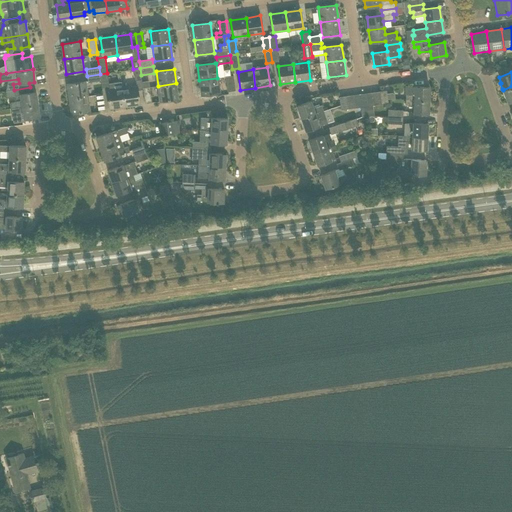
[(100,74),(101,81),(102,88),(109,87),(107,73),(100,74)]
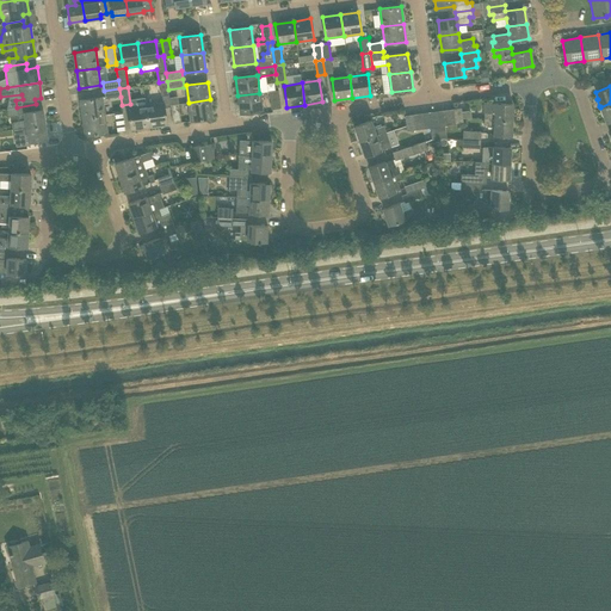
[(105,99),(121,97),(119,88),(104,91),(105,99)]
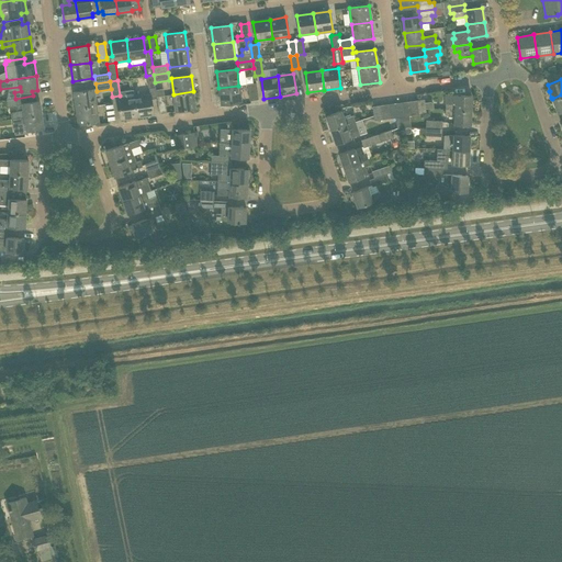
[(257,89),(256,83),(248,85),(250,101),(259,99),(257,89)]
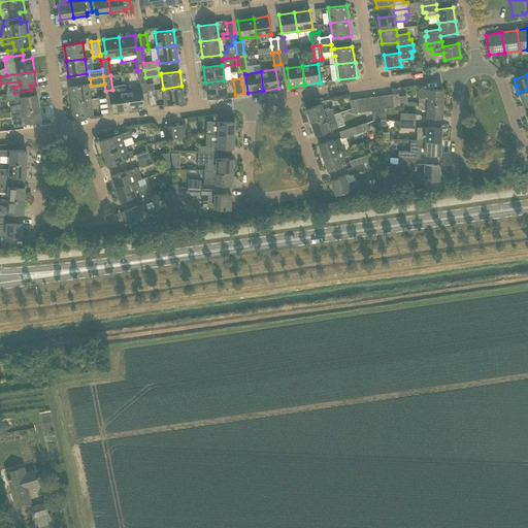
[(223,96),(227,96),(224,80),(205,83),(208,98),(223,96)]
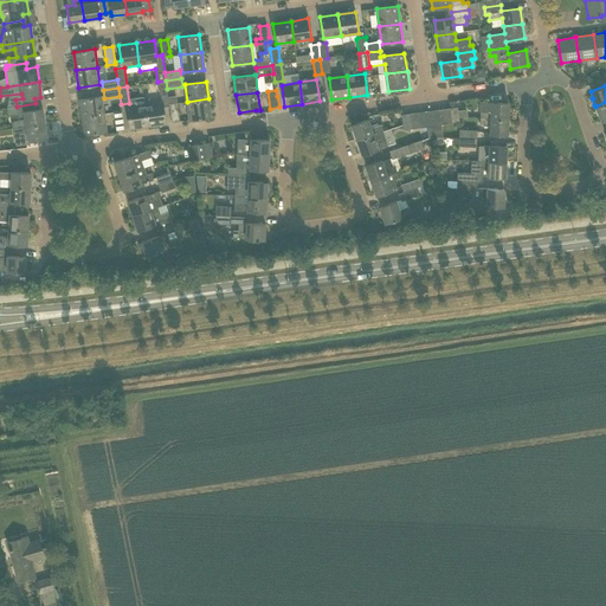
[(79,100),(83,117),(103,114),(101,96),(79,100)]
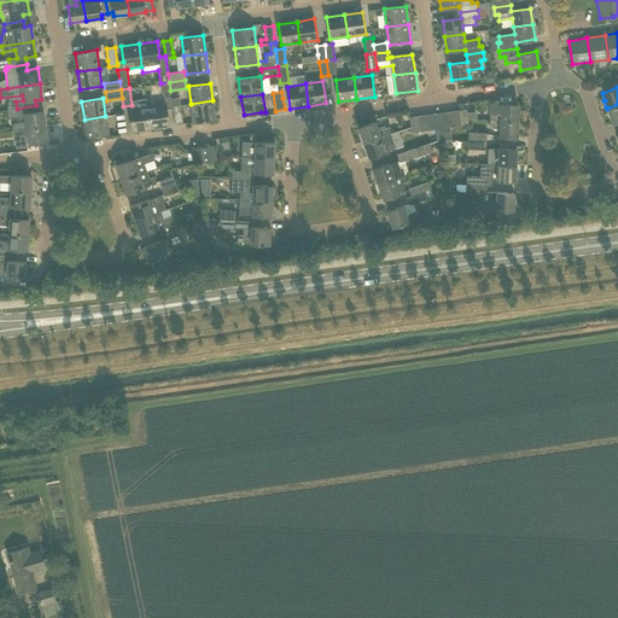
[(146,99),(136,100),(138,109),(129,110),(133,130),(151,128),(147,108),(146,99)]
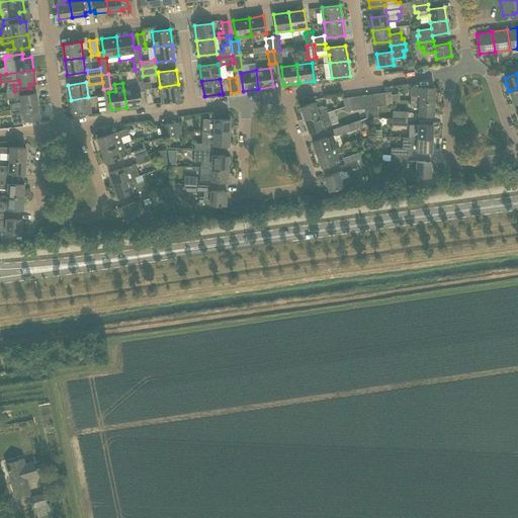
[(142,105),(140,92),(145,91),(145,89),(144,83),(138,84),(138,88),(123,90),(126,107),(142,105)]
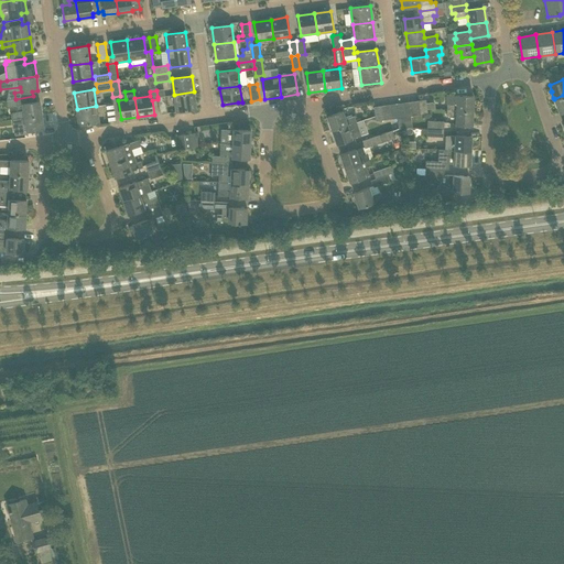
[(194,91),(174,95),(176,111),(196,109),(194,91)]
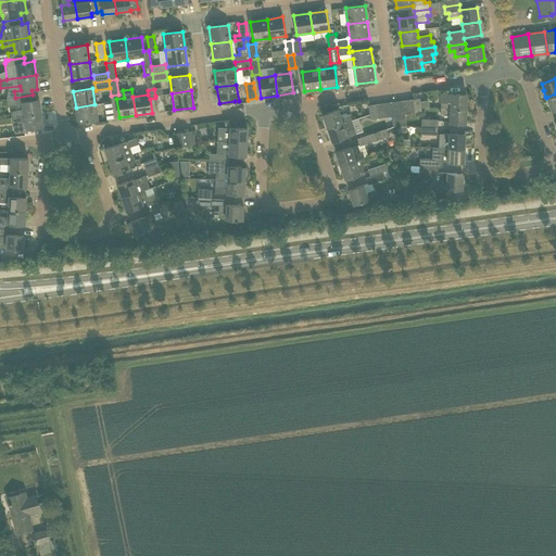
[(467,101),(466,101),(466,95),(441,93),(440,102),(441,102),(441,108),(466,109),(466,108),(467,108),(467,101)]
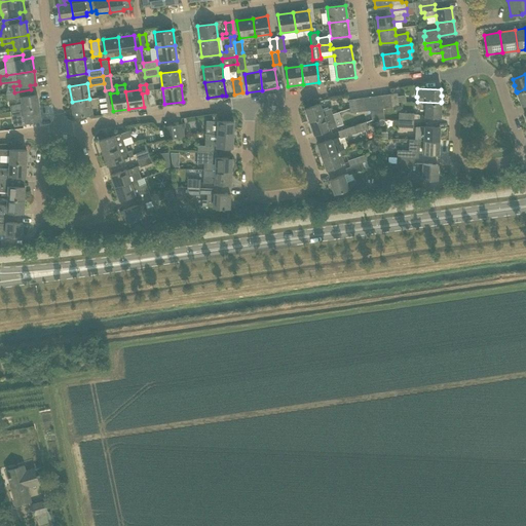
[(520,100),(522,105),(525,104),(525,88),(517,92),(518,94),(517,95),(519,101),(520,100)]
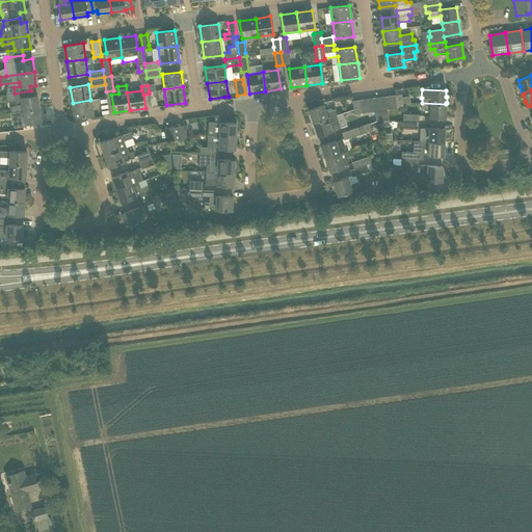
[(31,96),(31,90),(15,94),(16,100),(22,99),(22,104),(11,106),(12,112),(40,108),(37,96),(31,96)]
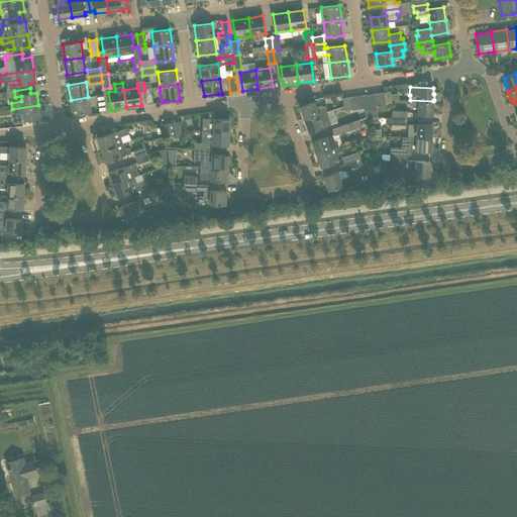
[(144,91),(144,94),(146,104),(153,103),(151,88),(144,89),(144,91)]
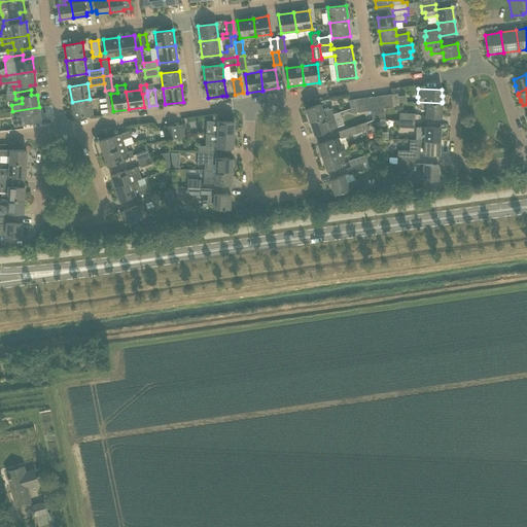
[(386,108),(392,107),(391,94),(384,95),(386,108)]
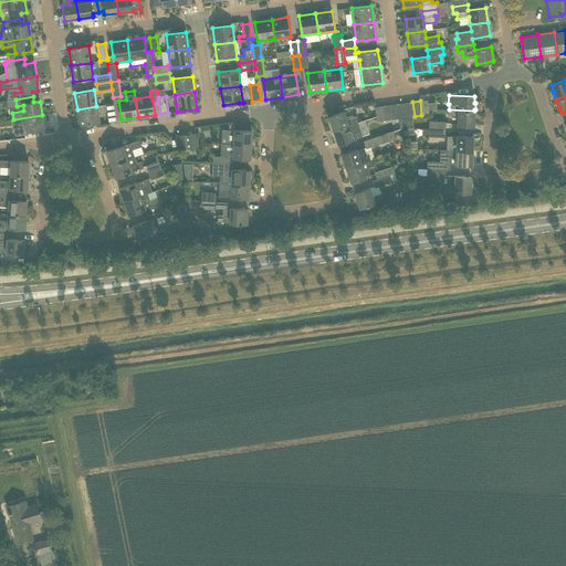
[(420,101),(421,115),(429,114),(428,101),(420,101)]
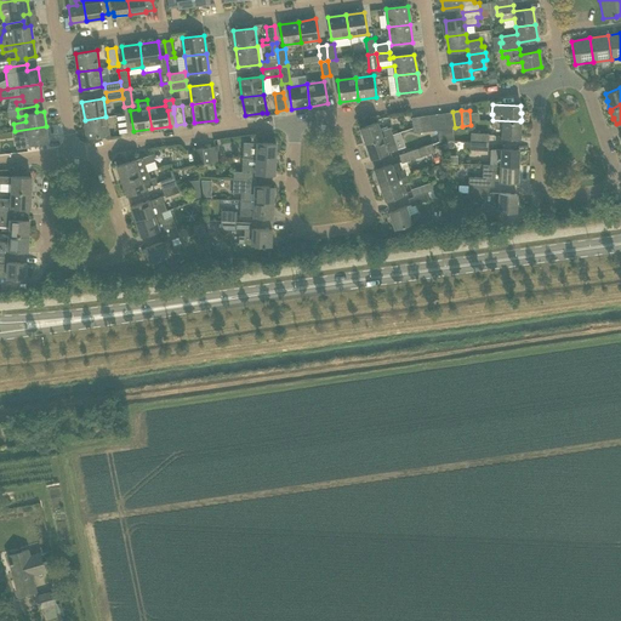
[(455,127),(453,112),(444,113),(446,129),(455,127)]
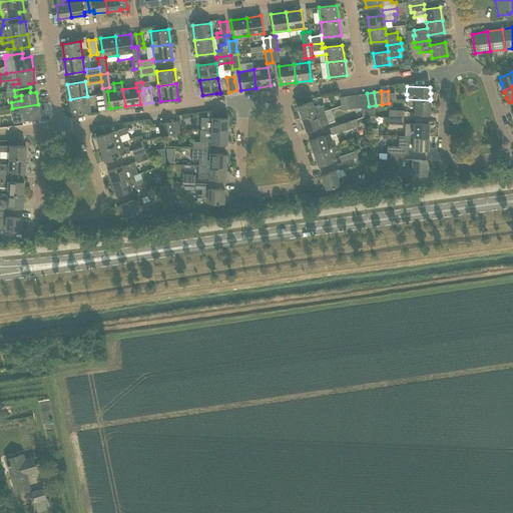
[(369,106),(367,93),(354,95),(355,108),(362,107),(366,107),(369,106)]
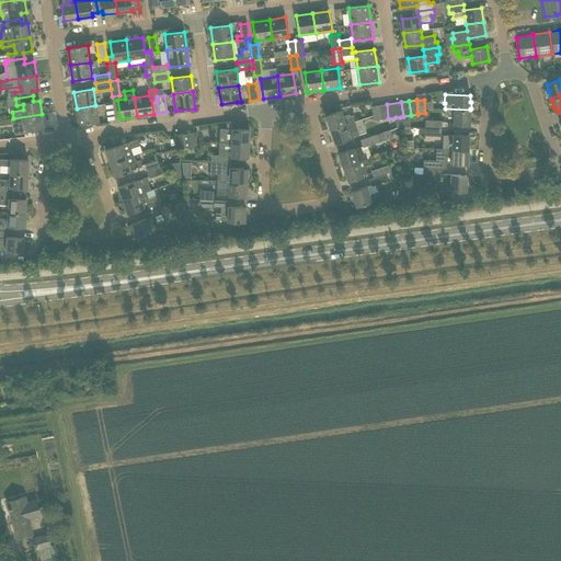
[(106,110),(107,121),(115,119),(112,103),(105,104),(106,110)]
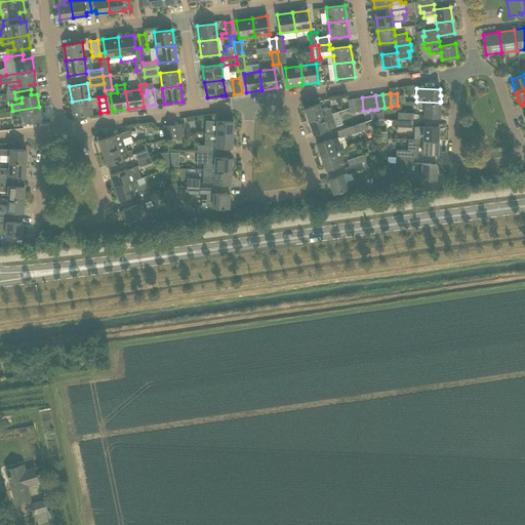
[(363,111),(362,97),(355,98),(357,112),(363,111)]
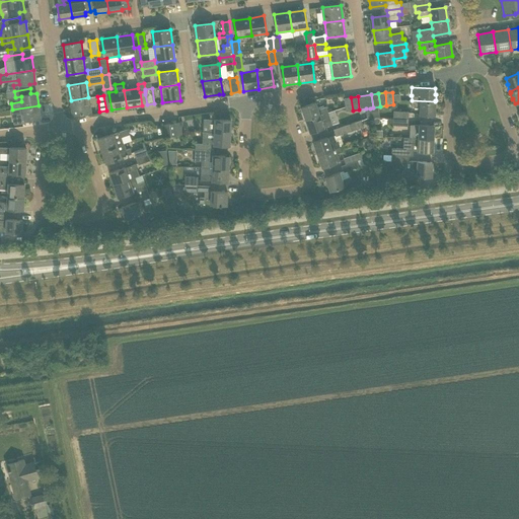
[(91,113),(88,97),(71,100),(73,116),(91,113)]
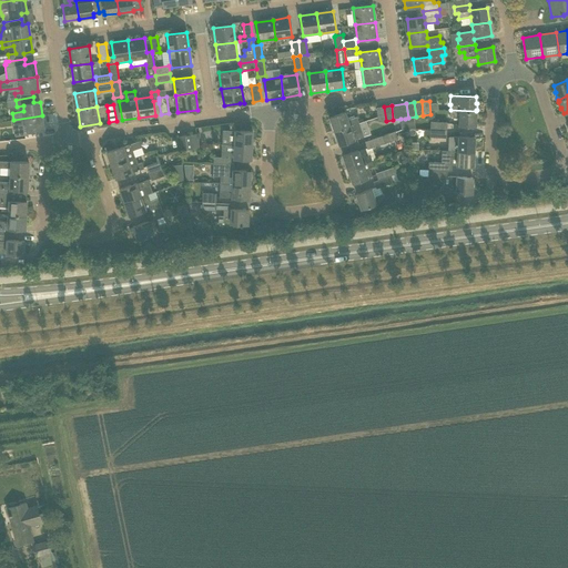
[(386,121),(384,107),(376,108),(378,122),(386,121)]
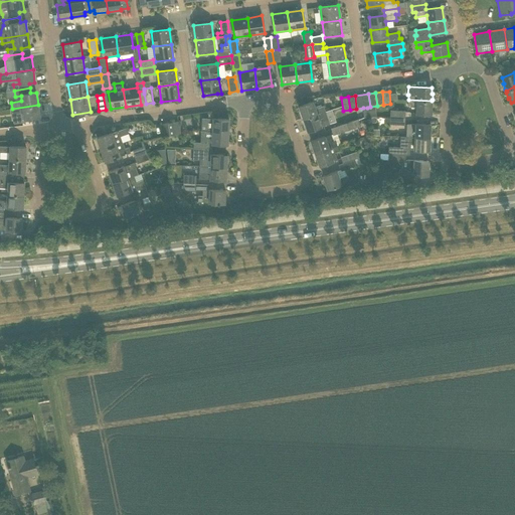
[(416,114),(431,115),(431,109),(433,109),(433,103),(432,103),(432,101),(408,100),(407,105),(416,106),(416,114)]
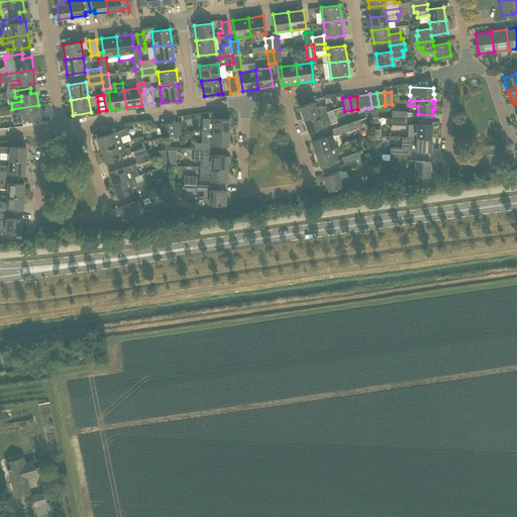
[(326,112),(325,108),(323,108),(323,107),(316,109),(313,102),(300,107),(302,112),(301,112),(303,118),(304,118),(304,119),(326,112)]
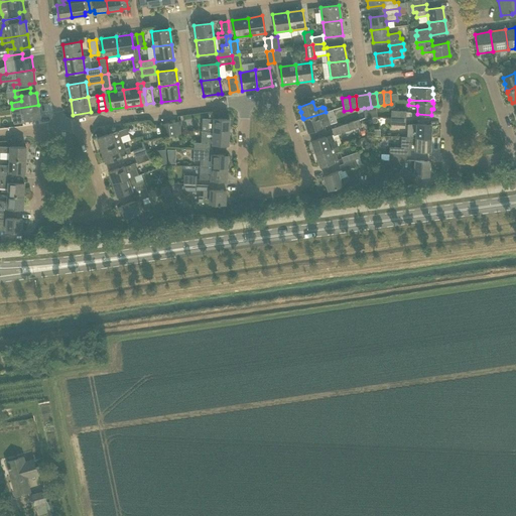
[(40,118),(38,105),(12,109),(12,114),(23,113),(24,120),(40,118)]
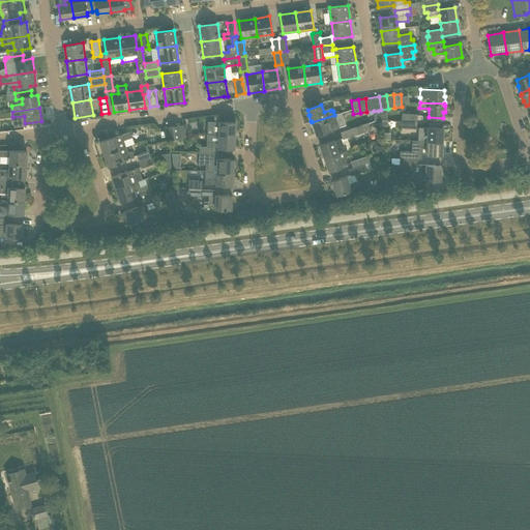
[(402,113),(402,121),(417,122),(417,114),(402,113)]
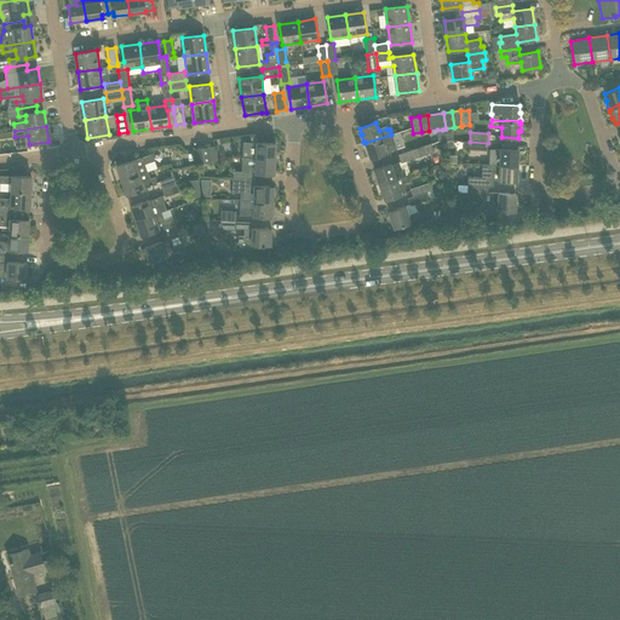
[(368,151),(371,159),(396,150),(392,141),(394,141),(391,135),(365,143),(366,144),(365,145),(367,153),(368,151)]
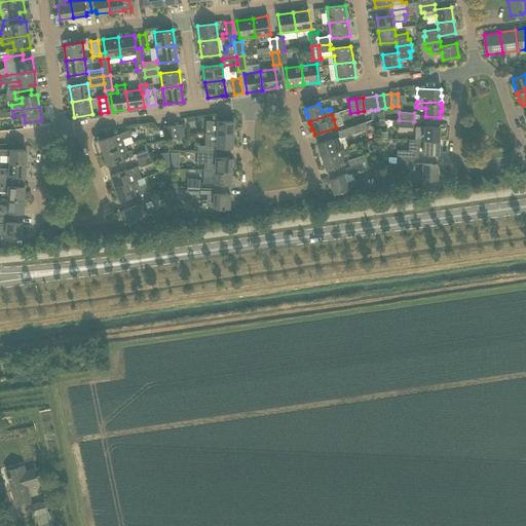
[(218,121),(205,121),(205,126),(210,127),(210,134),(233,135),(234,121),(218,121)]
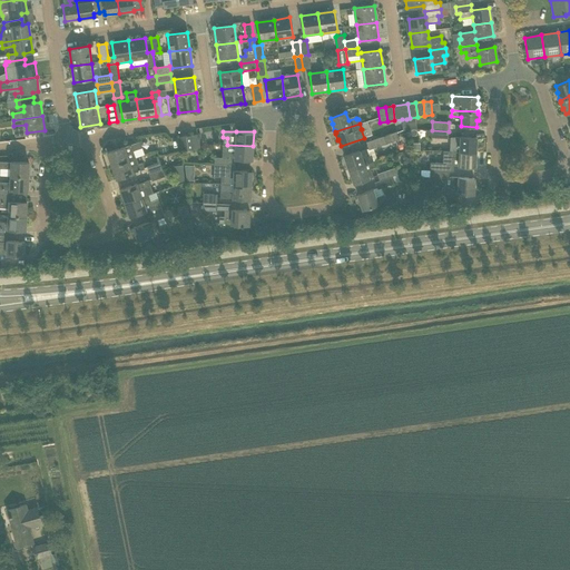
[(369,148),(360,151),(359,150),(344,156),(346,161),(345,161),(347,169),(349,168),(349,169),(373,161),(377,159),(373,148),(400,139),(396,131),(366,143),(369,148)]
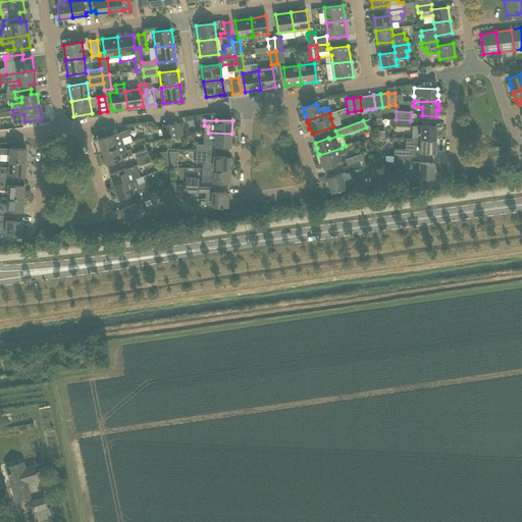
[(177,137),(175,123),(165,125),(167,138),(177,137)]
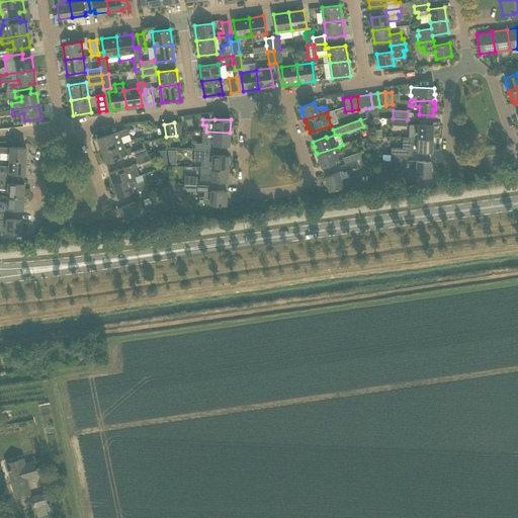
[(409,124),(409,132),(409,137),(432,139),(432,137),(433,138),(434,131),(432,131),(433,125),(418,124),(409,124)]
